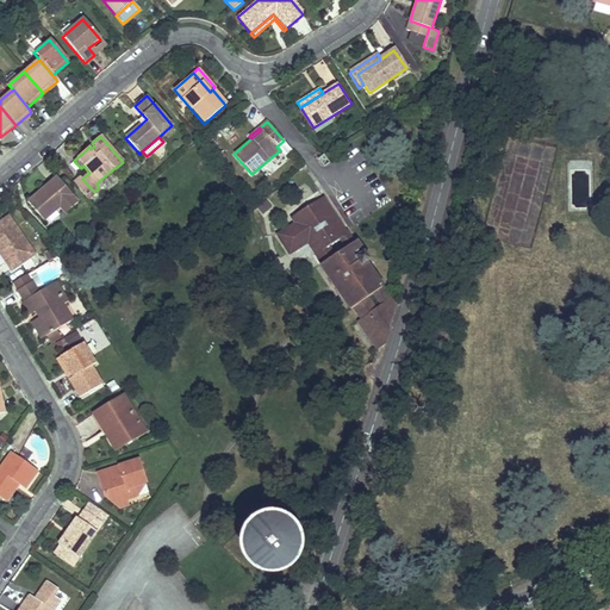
[(292,150),(284,141),(277,147),(280,150),(285,156),(292,150)]
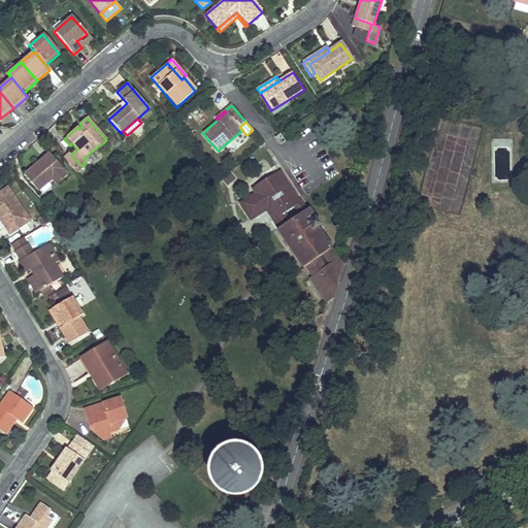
[(70,153),(64,158),(78,173),(84,168),(81,166),(71,155),(70,153)]
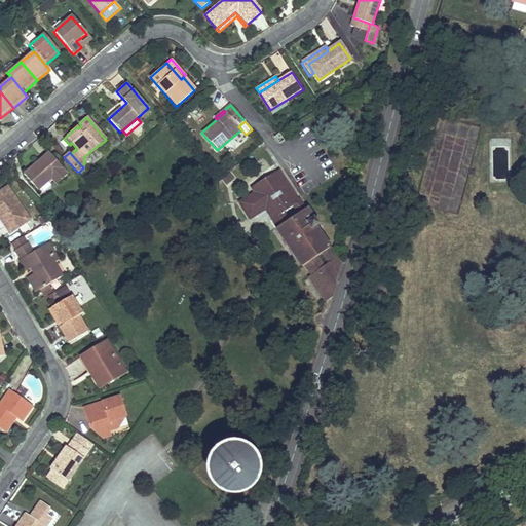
[(67,175),(48,153),(23,175),(37,191),(49,181),(53,178),(57,183),(67,175)]
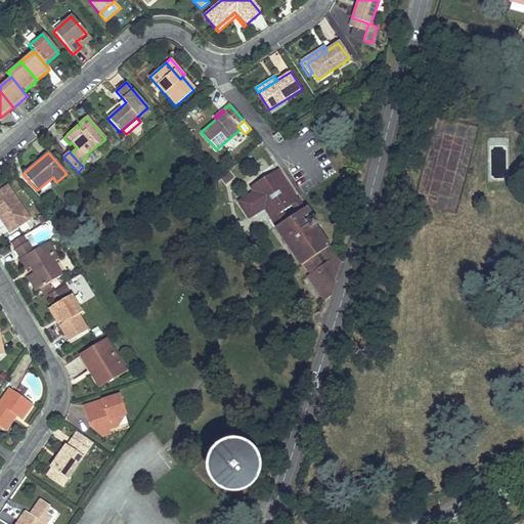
[(257,189),(242,200),(252,216),(267,206),(274,216),(273,217),(279,225),(277,226),(302,264),(305,262),(312,272),(309,274),(311,277),(325,299),(330,301),(341,263),(336,256),(335,257),(329,247),(330,246),(316,225),(318,223),(307,206),(306,206),(300,195),(299,197),(279,167),(254,184),(257,189)]
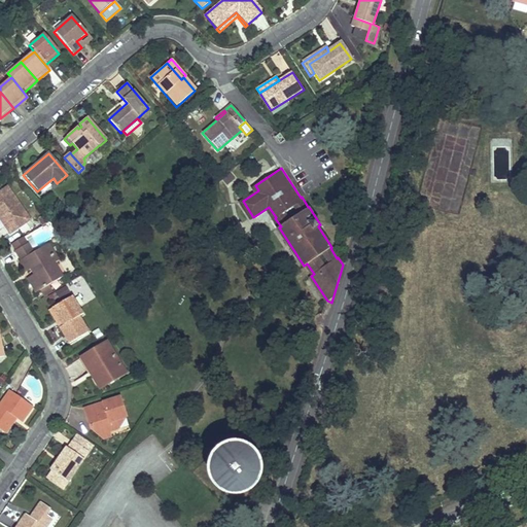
[(31,219),(8,185),(0,190),(0,212),(2,215),(0,217),(0,218),(10,234),(31,219)]
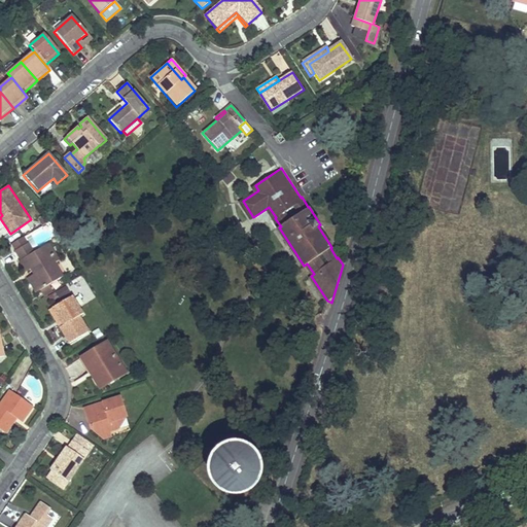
[(50,220),(45,215),(38,220),(41,225),(50,220)]
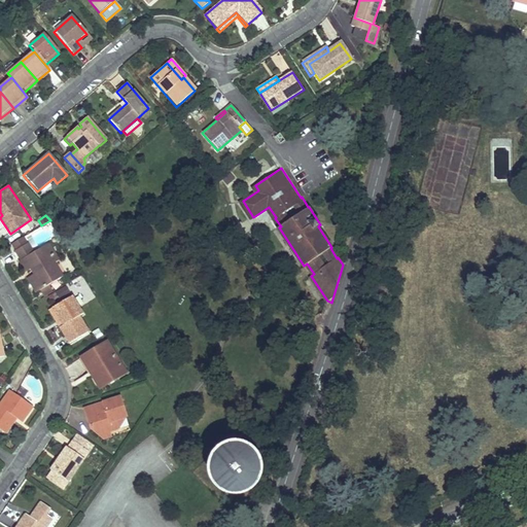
[(59,260),(49,243),(34,252),(28,243),(28,244),(24,237),(13,243),(18,250),(15,251),(21,260),(19,261),(26,273),(35,267),(38,273),(32,276),(40,290),(48,285),(50,285),(47,281),(56,276),(49,266),(55,262),(59,260)]
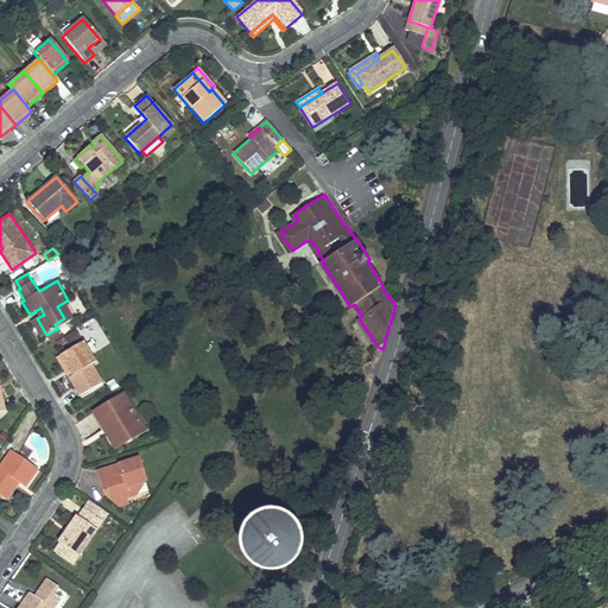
[(73,320),(63,303),(57,306),(64,318),(55,324),(58,329),(73,320)]
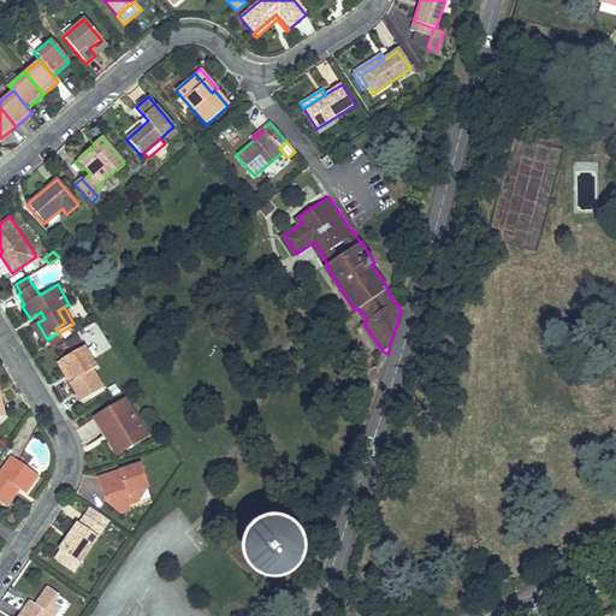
[(47,339),(37,323),(33,326),(42,343),(47,339)]
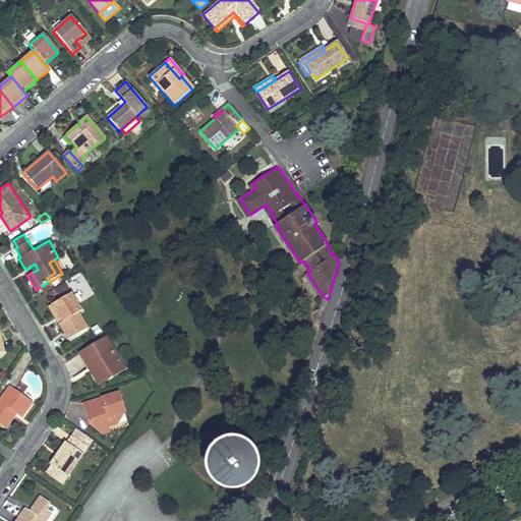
[(43,293),(52,288),(48,282),(40,287),(43,293)]
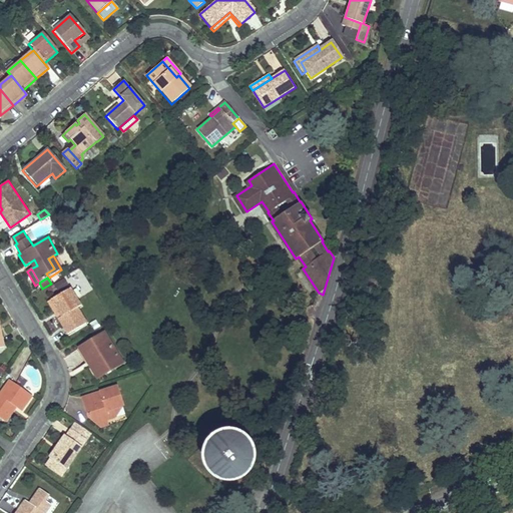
[(80,306),(70,289),(51,300),(61,318),(58,320),(68,335),(86,324),(77,308),(80,306)]
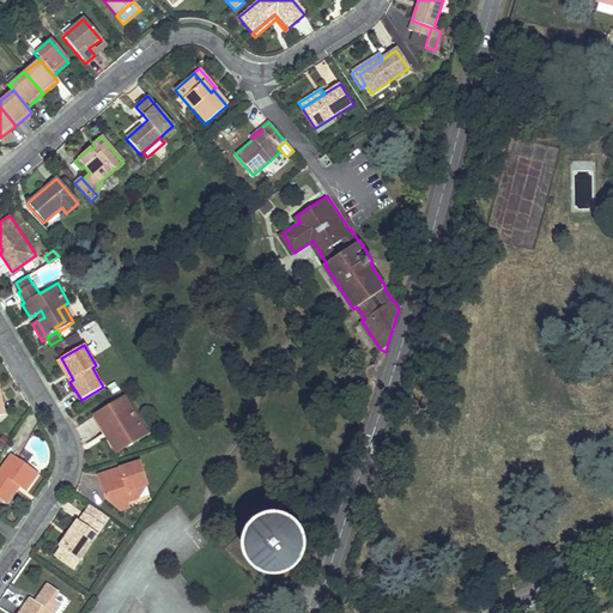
[(61,358),(56,362),(70,382),(73,380),(61,358)]
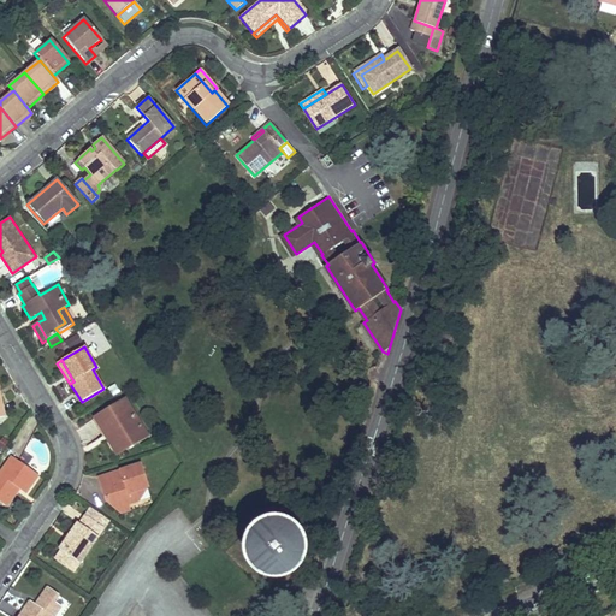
[(124,400),(94,419),(105,436),(107,434),(119,452),(140,440),(134,430),(141,426),(124,400)]
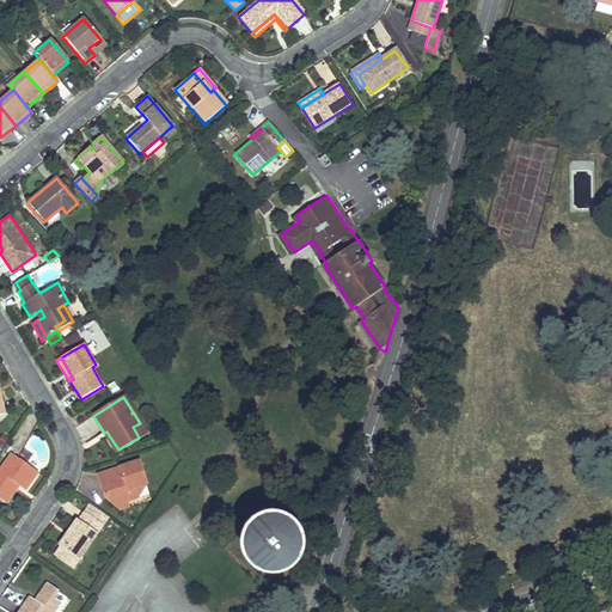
[(140,423),(133,427),(139,438),(146,433),(140,423)]
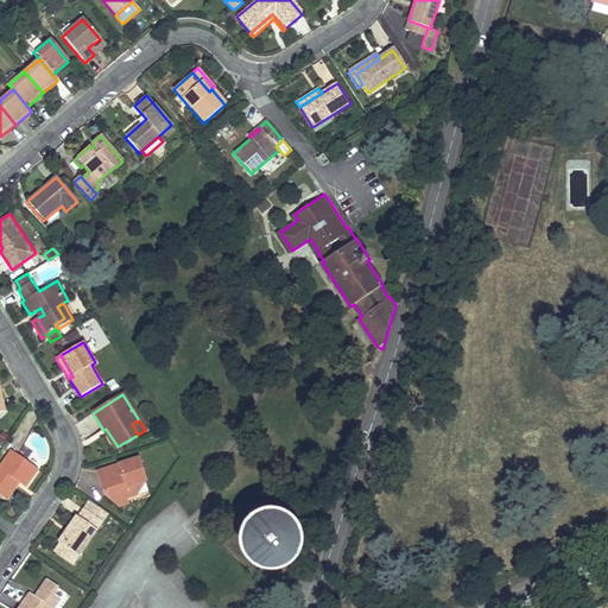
[(101,431),(113,450),(118,447),(106,429),(103,430),(101,431)]
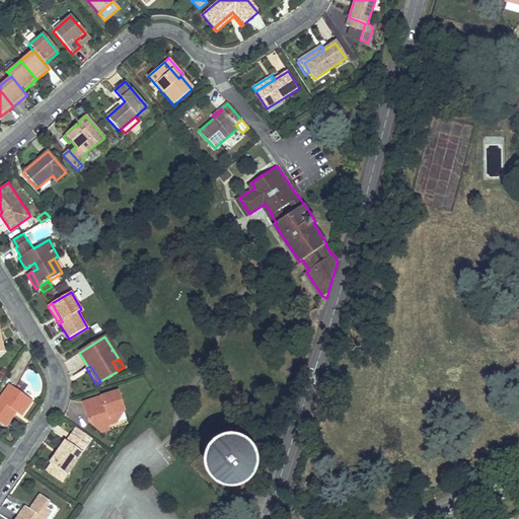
[(31,399),(11,385),(0,400),(0,423),(2,425),(5,420),(8,419),(13,412),(16,413),(20,416),(31,399)]
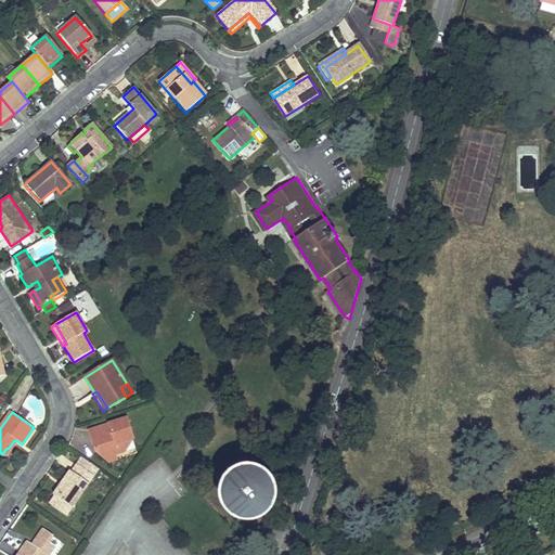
[(126,418),(90,430),(95,451),(110,463),(117,461),(115,455),(124,452),(120,443),(132,440),(126,418)]
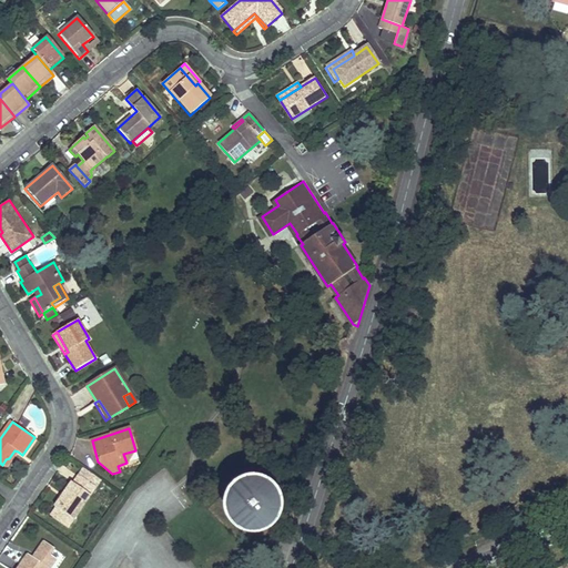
[(7,468),(18,452),(14,450),(9,458),(6,459),(2,465),(7,468)]
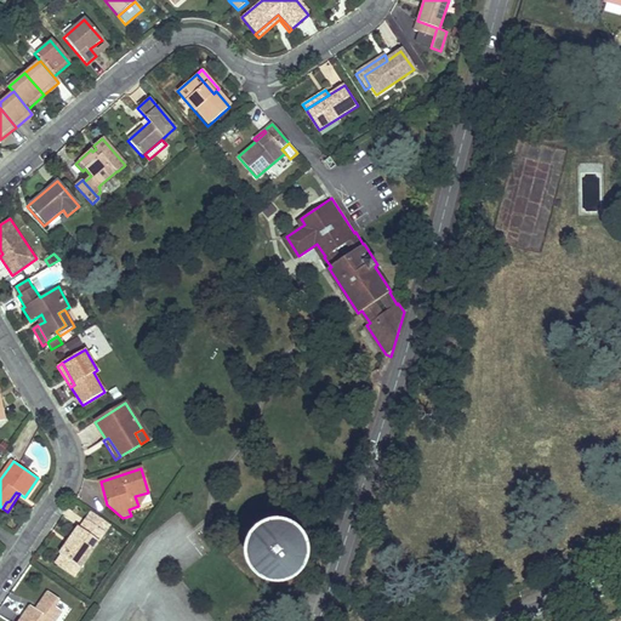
[(109,523),(91,511),(79,528),(77,527),(57,554),(60,556),(79,569),(109,523)]
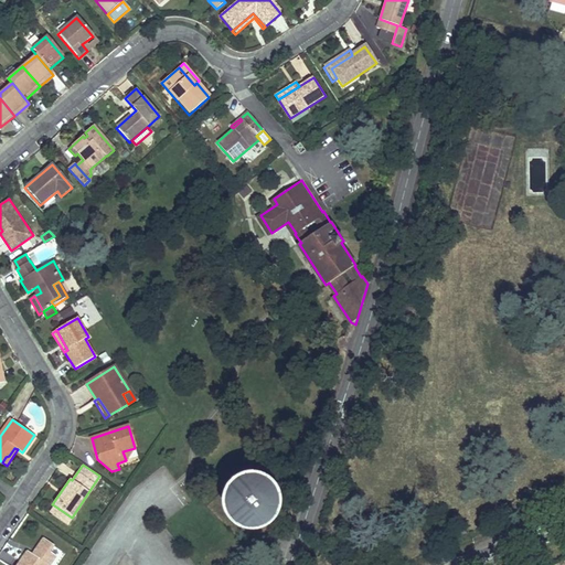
[(235,503),(235,507),(235,509),(236,512),(237,514),(240,516),(242,519),(244,520),(246,521),(249,522),(252,521),(255,521),(257,520),(260,518),(262,515),(264,513),(265,511),(265,508),(265,505),(265,502),(264,500),(263,497),(260,496),(258,493),(255,492),(253,491),(249,491),(247,491),(244,492),(242,494),(240,496),(237,498),(236,501),(235,503)]
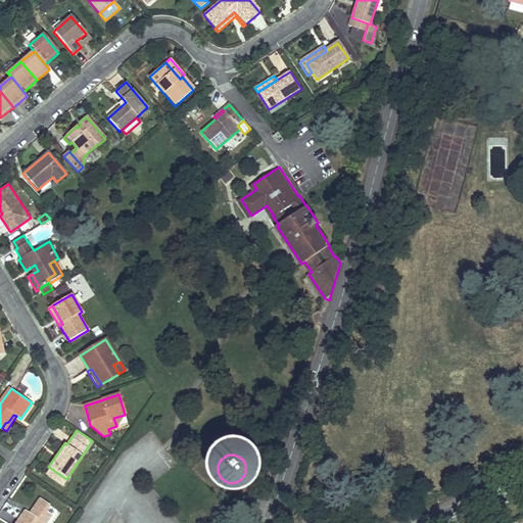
[(66,479),(50,468),(45,475),(61,486),(66,479)]
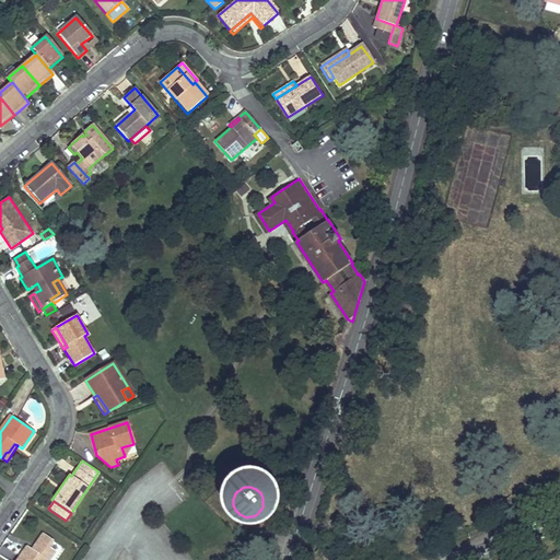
[(50,559),(56,553),(48,548),(54,541),(44,535),(32,552),(26,548),(18,559),(50,559)]
